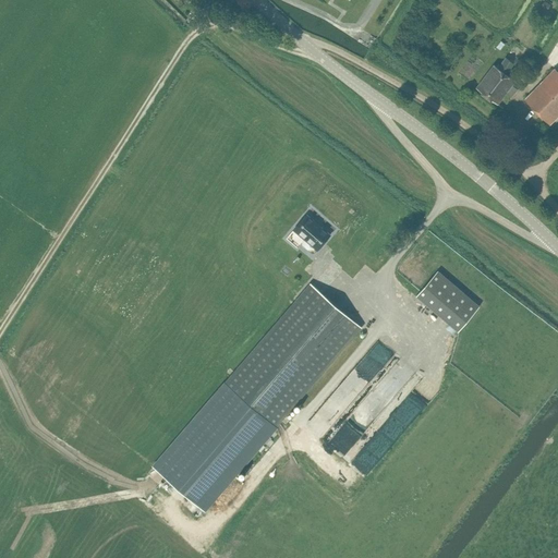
[(506,75),(514,64),(506,58),(498,69),(494,65),(476,88),(497,105),(506,93),(512,97),(517,91),(511,86),(516,82),(506,75)]
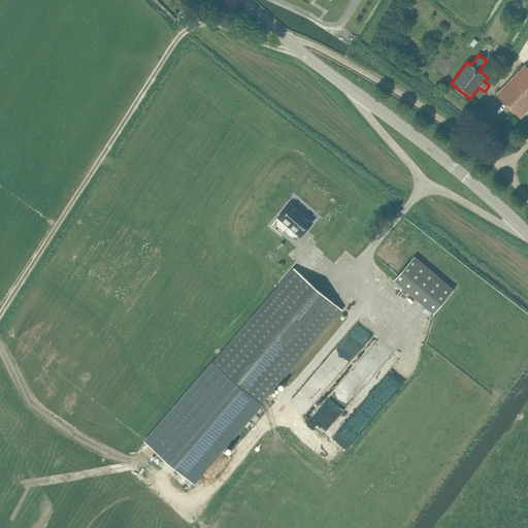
[(520,119),(527,110),(527,109),(527,69),(525,66),(496,95),(520,119)]
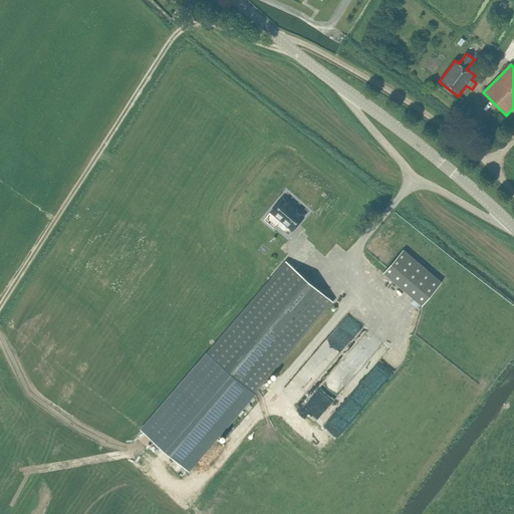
[(287,233),(289,233),(290,233),(304,217),(282,198),(270,212),(280,221),(278,223),(278,226),(287,233)]
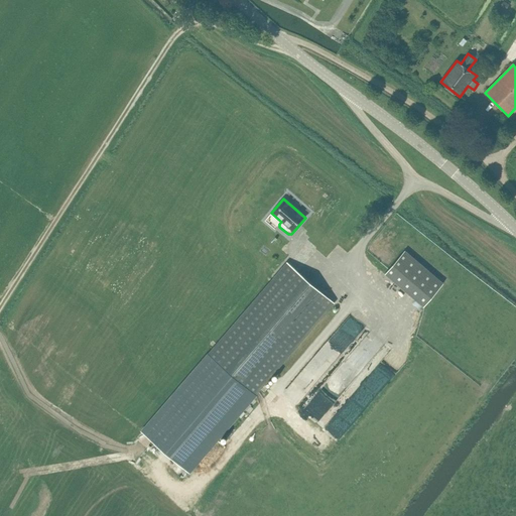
[(423,306),(443,283),(404,251),(385,274),(423,306)]
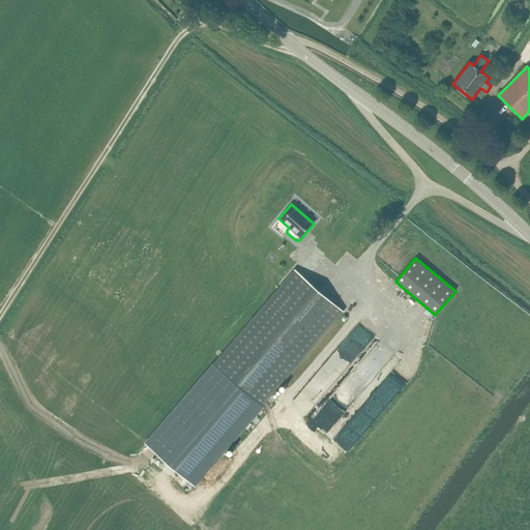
[(343,311),(296,270),(144,446),(192,488),(261,406),(343,311)]
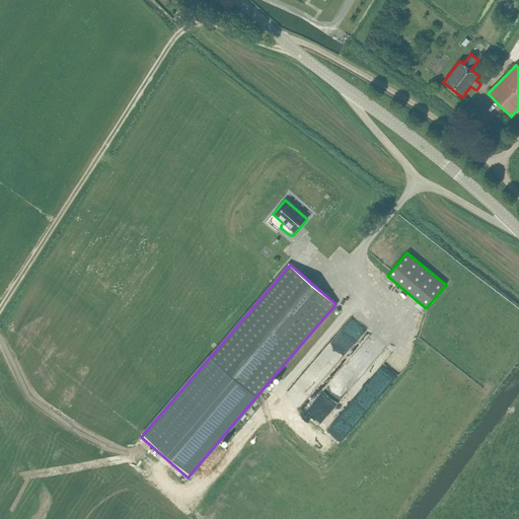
[(348,334),(322,361),(331,368),(356,342),(348,334)]
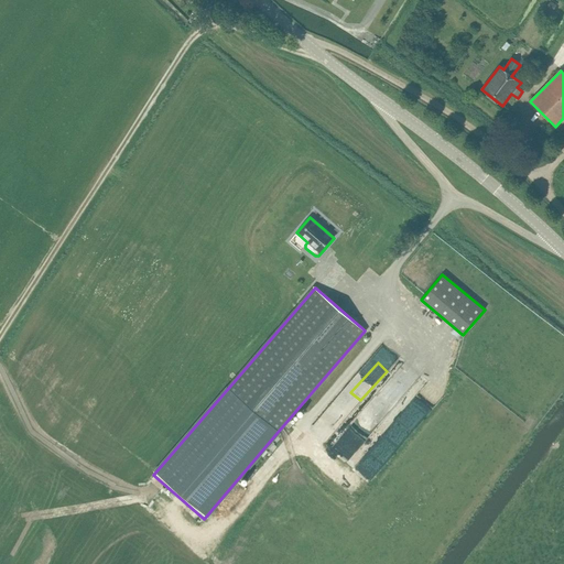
[(403,377),(384,396),(397,408),(418,388),(412,382),(422,372),(414,365),(410,369),(415,373),(407,381),(403,377)]
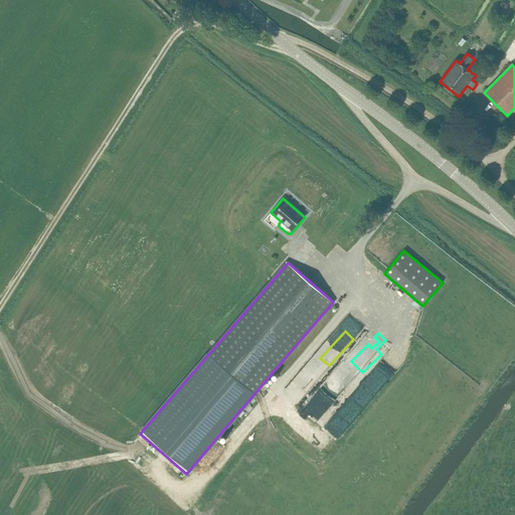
[(355,398),(331,430),(346,442),(405,364),(393,354),(364,392),(355,385),(349,393),(355,398)]
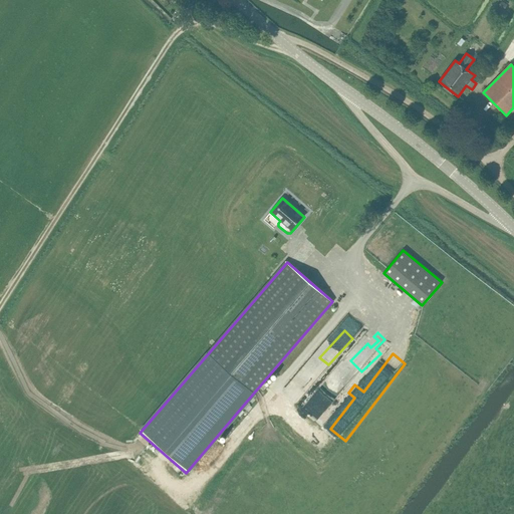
[(355,372),(358,369),(350,361),(341,369),(353,381),(359,375),(355,372)]
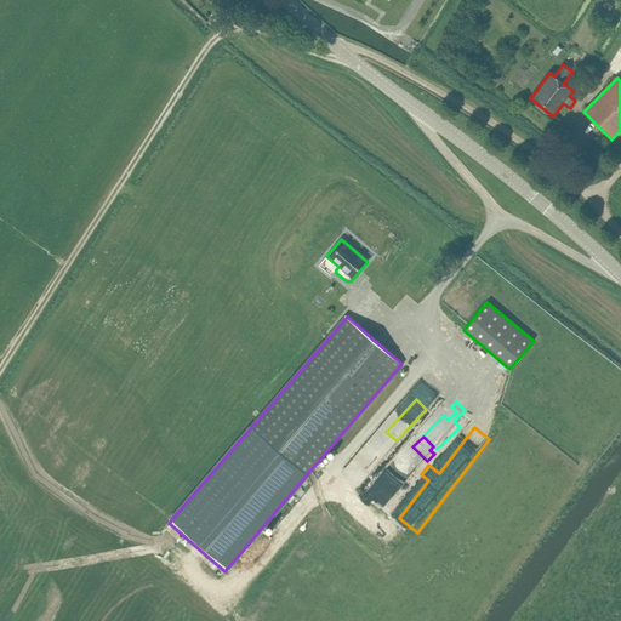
[(380,453),(379,454),(372,449),(353,468),(365,479),(386,457),(380,453)]
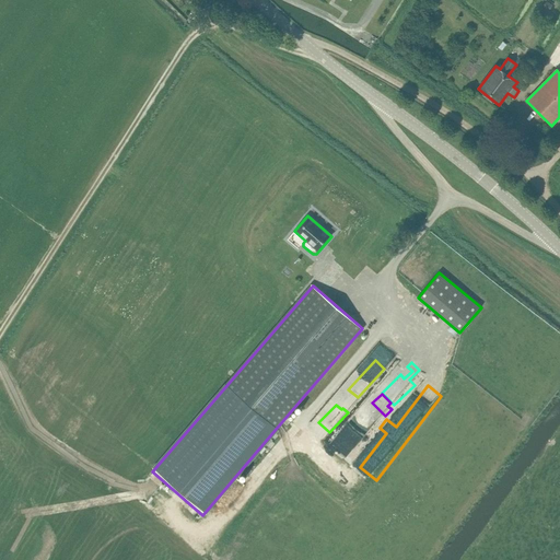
[(378,419),(381,410),(368,408),(365,417),(378,419)]
